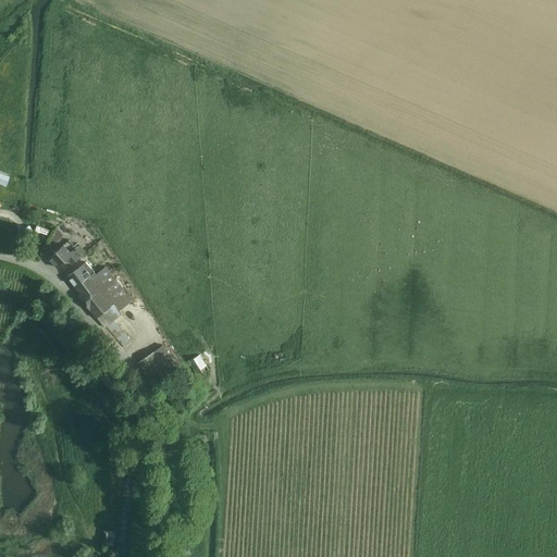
[(0,165),(0,176),(15,181),(17,170),(0,165)]
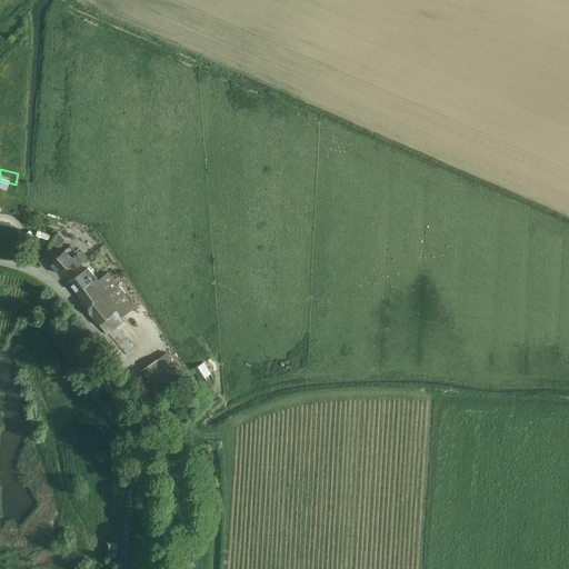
[(82,225),(65,219),(62,229),(68,231),(69,227),(81,230),(80,232),(82,232),(83,229),(81,229),(82,225)]
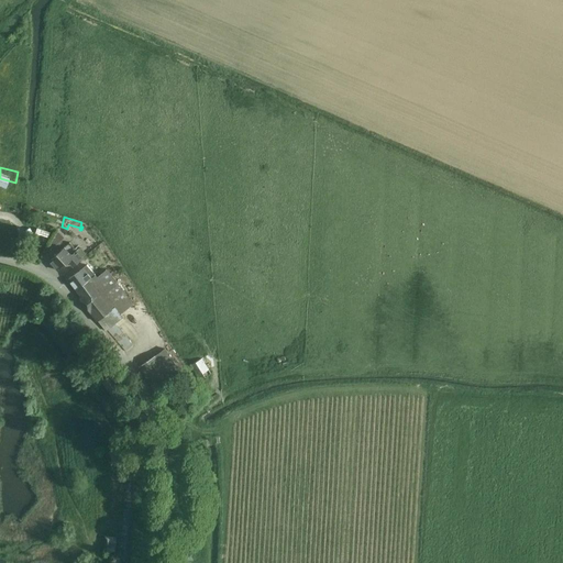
[(69,243),(50,262),(58,271),(68,262),(74,267),(83,258),(77,251),(80,249),(78,245),(75,249),(69,243)]
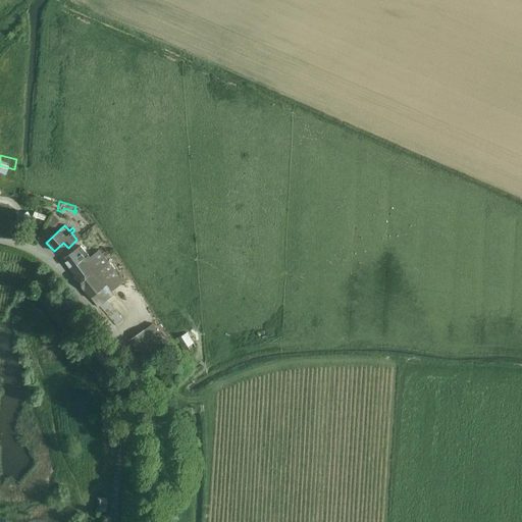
[(114,294),(112,291),(123,282),(98,250),(90,257),(81,246),(63,259),(75,275),(73,276),(90,299),(91,298),(98,307),(99,306),(116,325),(122,320),(120,318),(121,317),(111,305),(107,301),(114,294)]
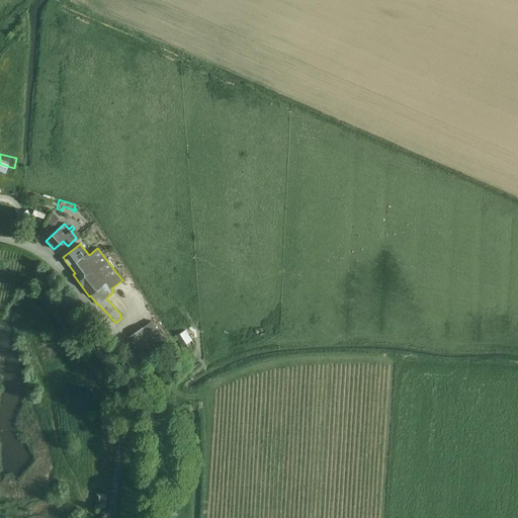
[(127,338),(142,358),(144,361),(159,350),(158,350),(167,344),(151,321),(143,328),(142,327),(127,338)]
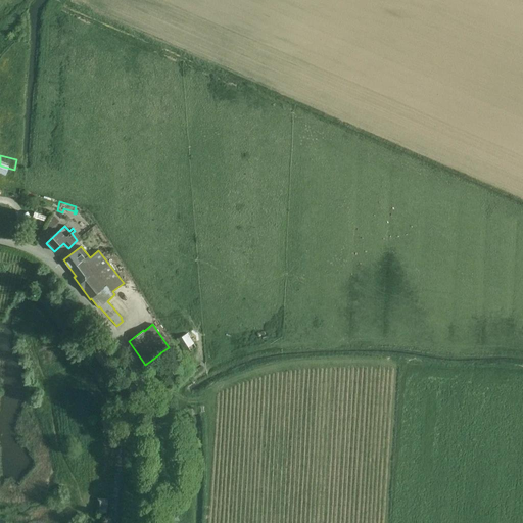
[(177,339),(186,353),(196,346),(187,333),(177,339)]
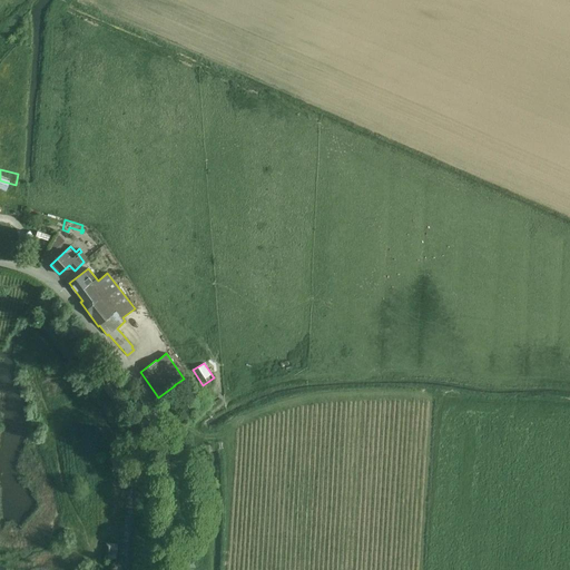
[(118,543),(106,542),(105,558),(117,559),(118,543)]
